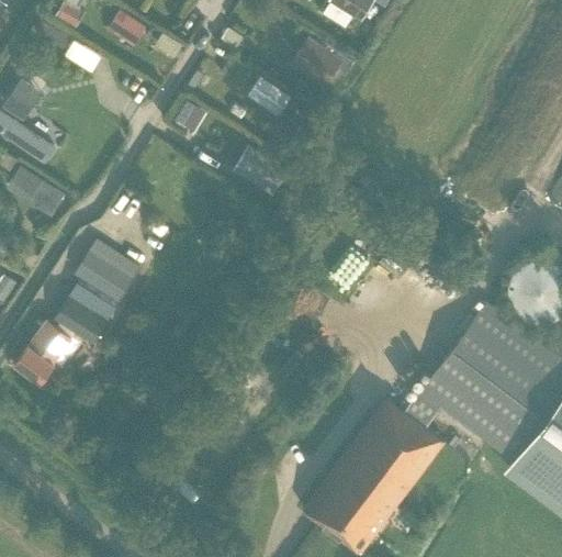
[(330,0),(329,2),(360,22),(373,0),(330,0)]
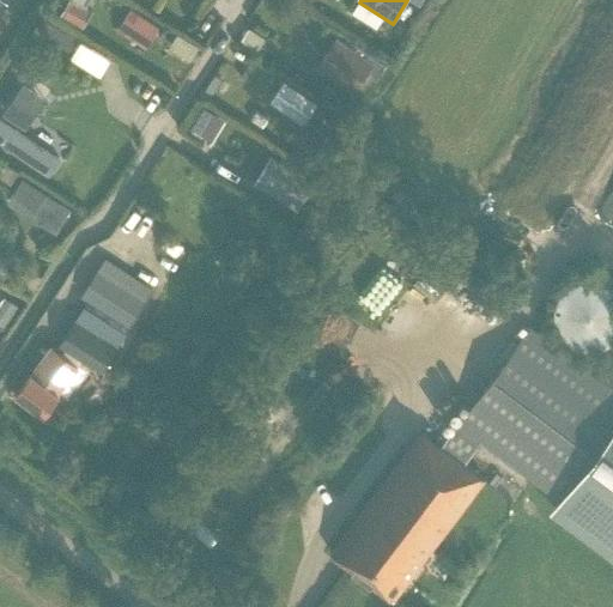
[(205,44),(220,14),(204,6),(188,36),(205,44)]
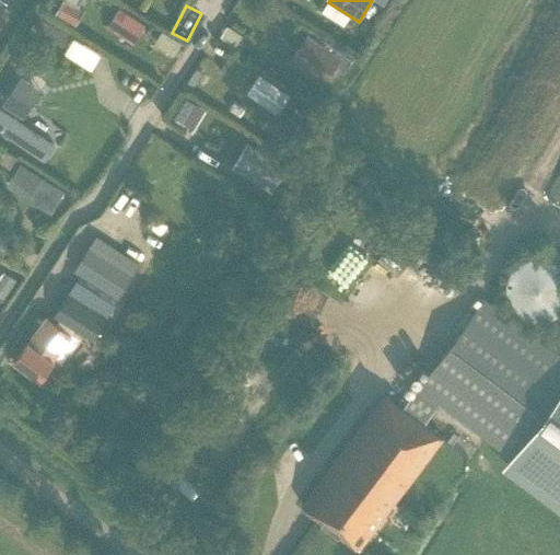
[(125,12),(112,32),(132,46),(146,26),(125,12)]
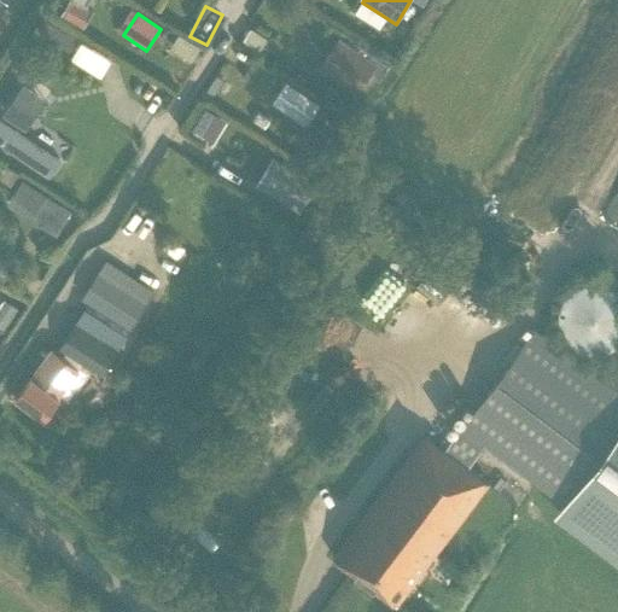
[(240,41),(258,50),(264,38),(246,28),(240,41)]
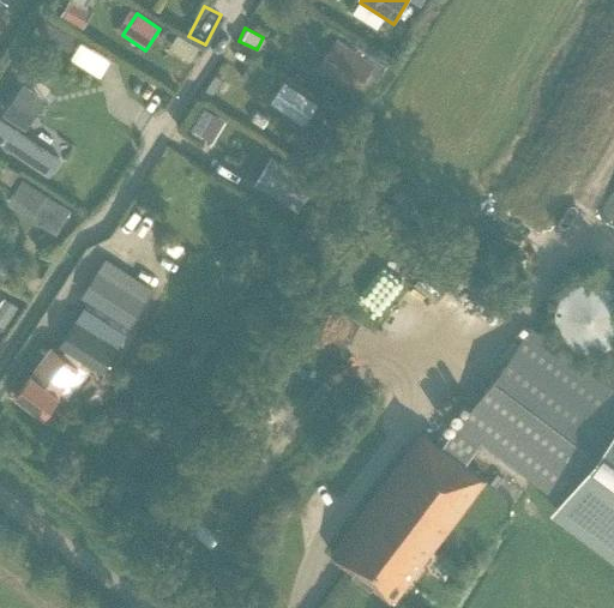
[(79,44),(55,29),(46,46),(68,60),(79,44)]
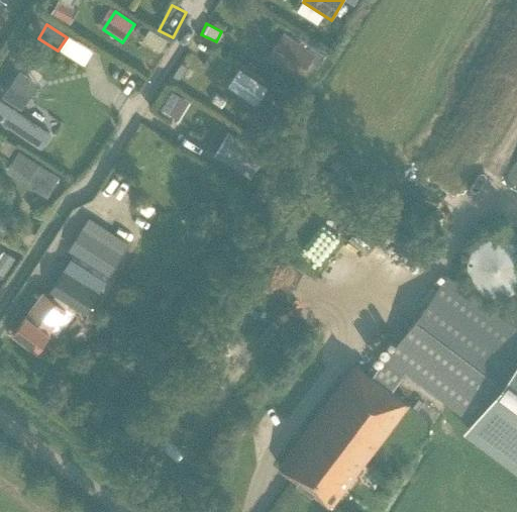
[(284,72),(297,81),(307,66),(315,72),(324,59),(302,43),(299,47),(283,37),(273,52),(290,64),(284,72)]
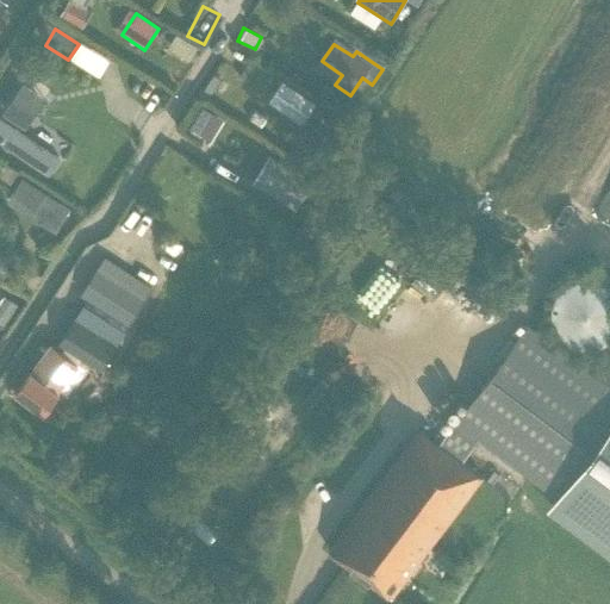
[(277,78),(268,91),(305,114),(313,103),(277,78)]
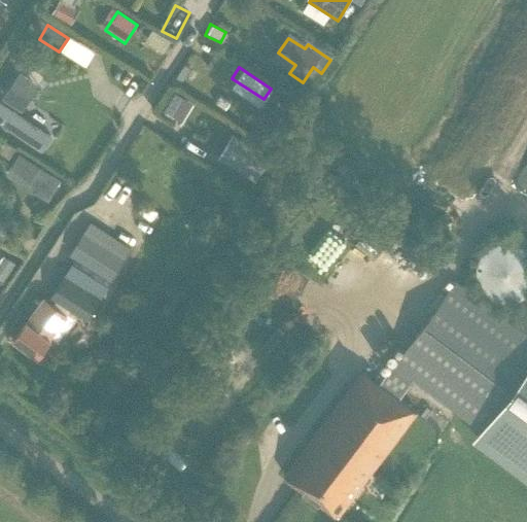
[(39,88),(20,74),(1,101),(22,114),(39,88)]
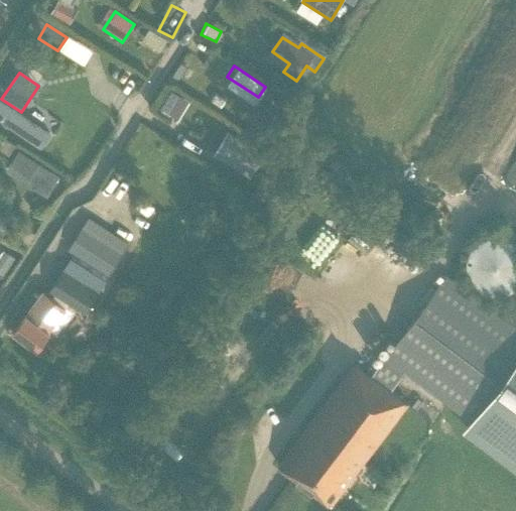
[(166,94),(161,114),(175,118),(180,97),(166,94)]
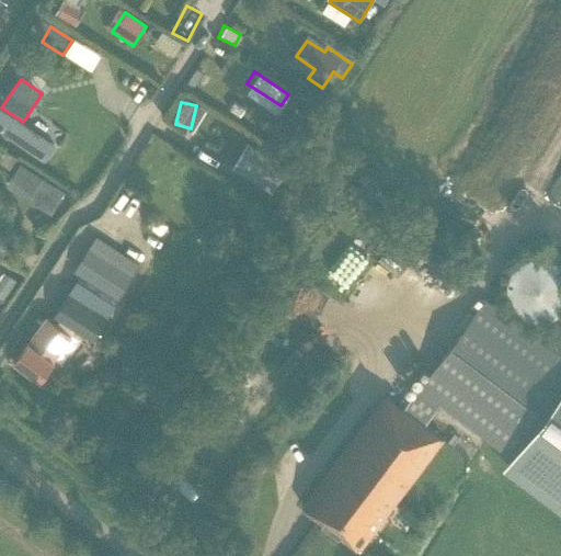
[(52,147),(0,113),(0,135),(42,162),(52,147)]
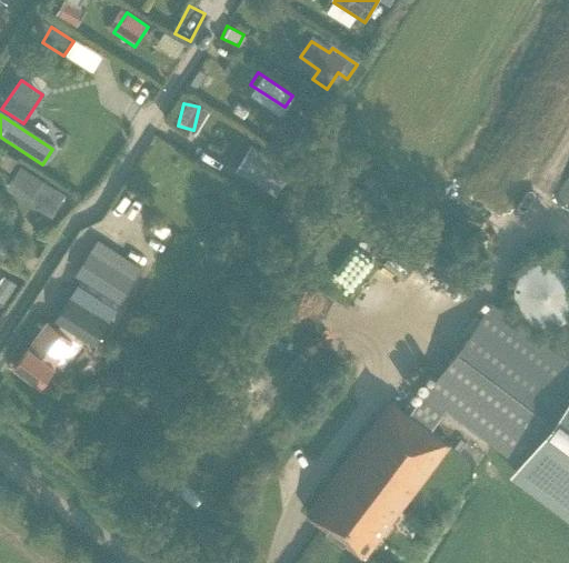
[(220,126),(210,141),(242,161),(252,147),(220,126)]
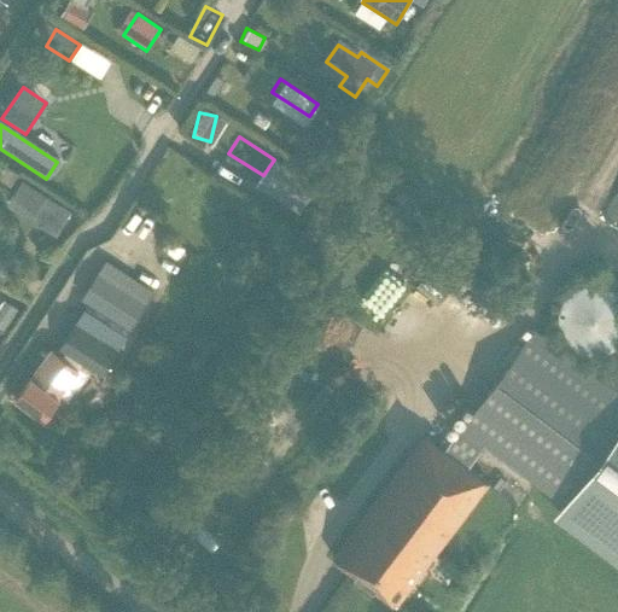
[(12,202),(27,208),(22,216),(58,233),(70,208),(21,185),(12,202)]
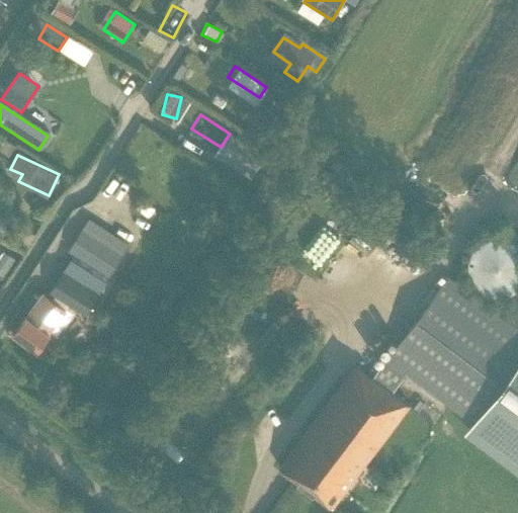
[(42,296),(14,337),(36,353),(66,314),(79,323),(83,316),(84,317),(98,295),(128,248),(88,222),(68,254),(74,258),(50,295),(54,297),(51,303),(42,296)]
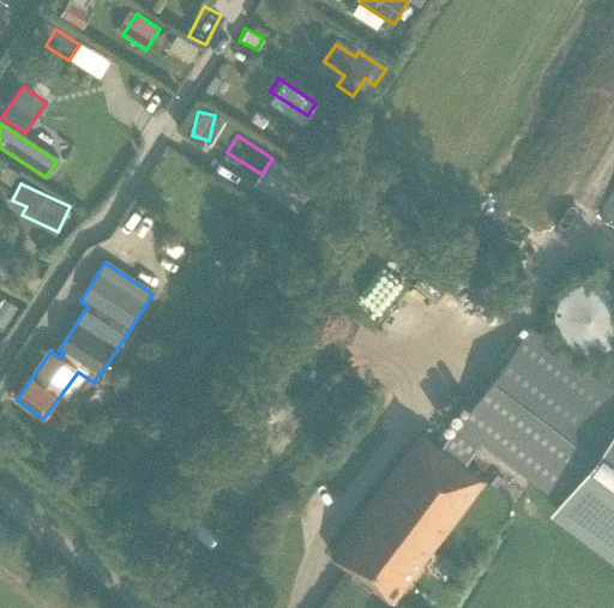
[(613,294),(612,292),(602,287),(590,284),(579,287),(570,292),(563,300),(558,309),(555,320),(558,331),(563,341),(570,348),(579,354),(591,355),(602,354),(612,349),(613,345),(613,294)]
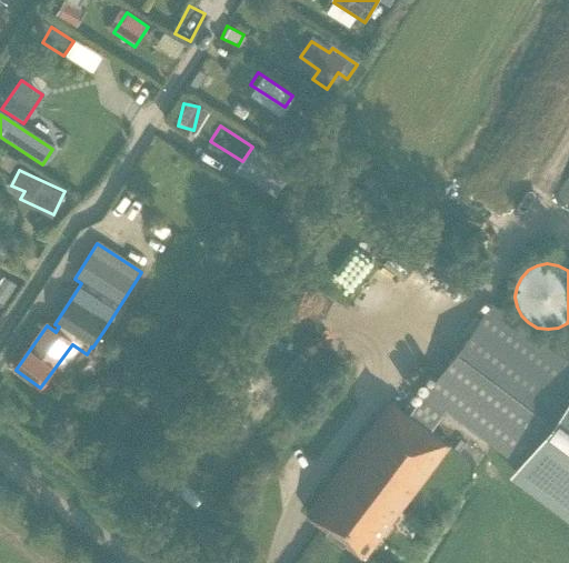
[(568,365),(492,309),(410,419),(391,404),(308,516),(367,560),(450,448),(432,434),(448,413),(521,468),(513,479),(568,519),(568,365)]
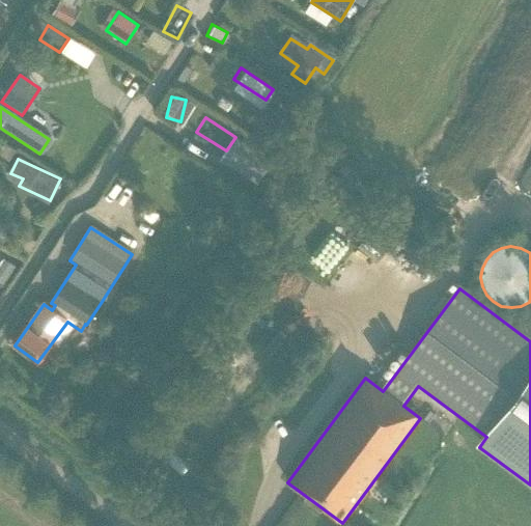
[(250,448),(245,445),(242,450),(247,453),(250,448)]
